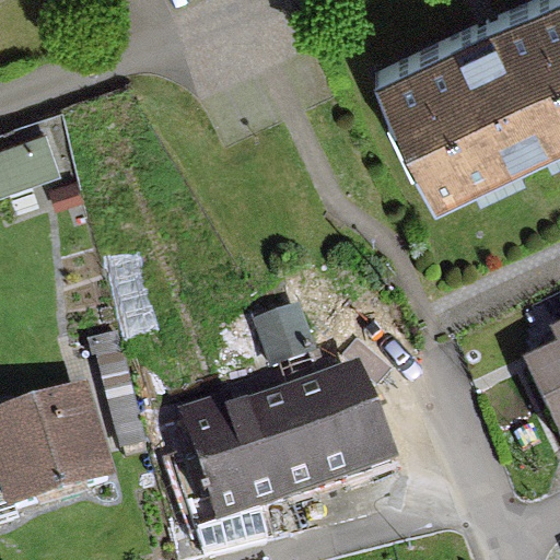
[(407,164),(411,162),(429,198),(559,136),(559,0),(526,0),(370,74),(387,112),(383,114),(407,164)]
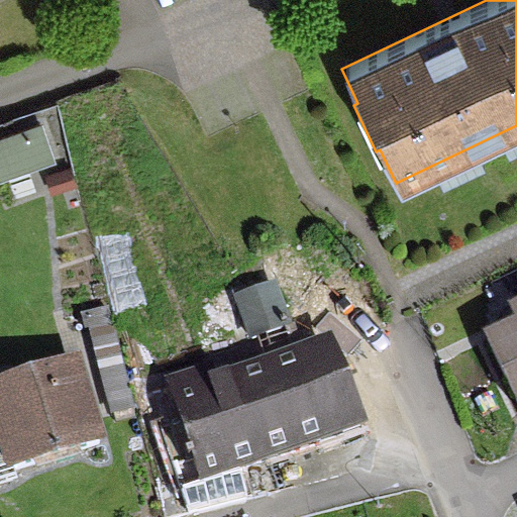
[(56,121),(15,137),(21,158),(30,154),(33,164),(65,151),(102,142),(89,111),(56,121)]
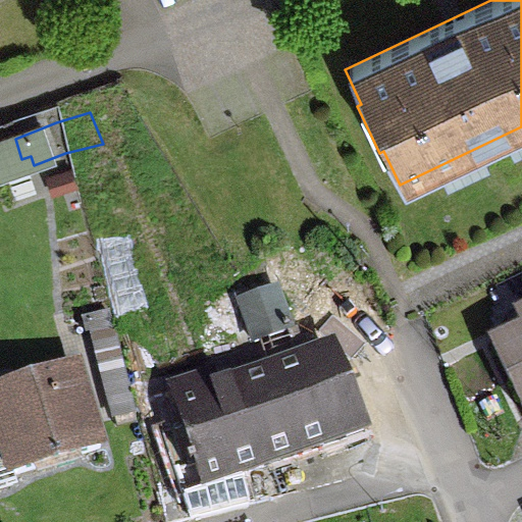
[(520,317),(483,334),(519,413),(521,411),(521,298),(513,303),(520,317)]
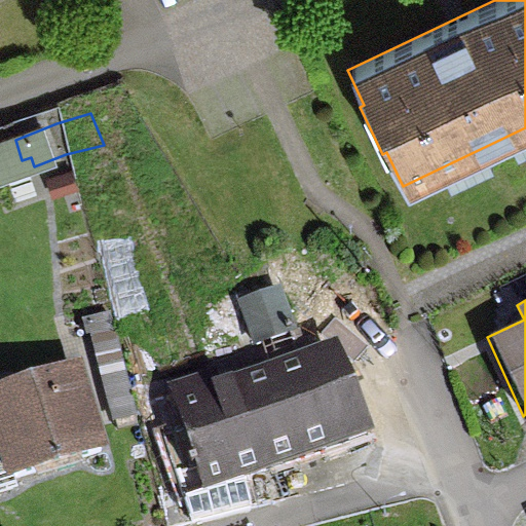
[(158,438),(187,525),(196,523),(246,511),(235,481),(363,439),(329,354),(171,407),(179,431),(158,438)]
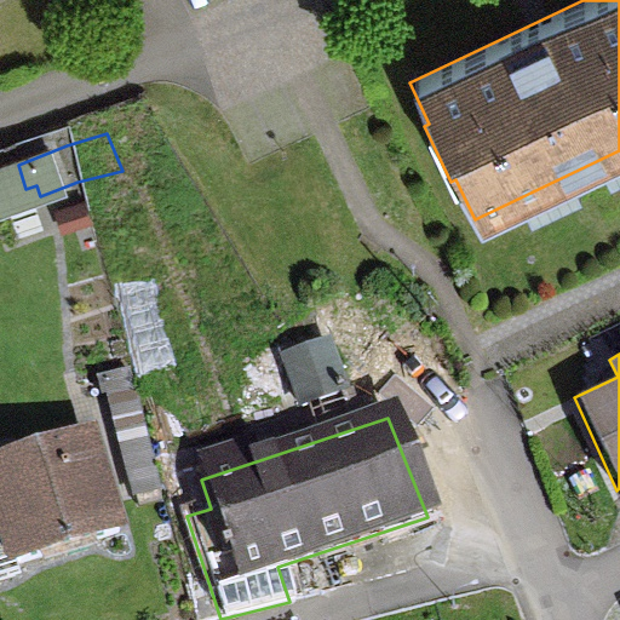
[(82,441),(0,466),(0,529),(11,566),(112,534),(82,441)]
